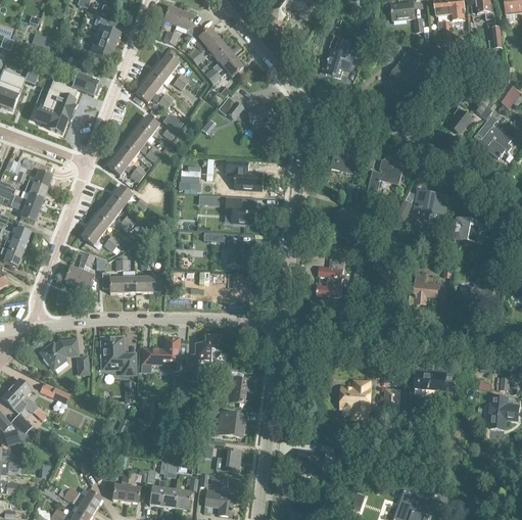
[(279,0),(272,9),(278,15),(279,15),(284,8),(299,11),(298,13),(299,13),(300,15),(302,17),(305,17),(307,16),(310,15),(319,2),(307,0),(279,0)]
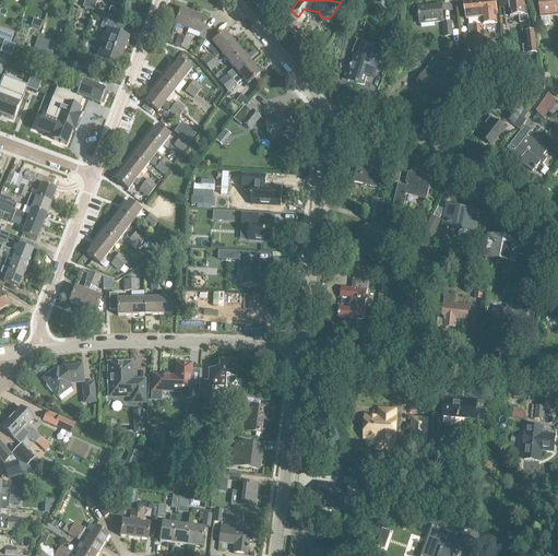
[(482,15),(479,0),(464,0),(466,16),(482,15)]
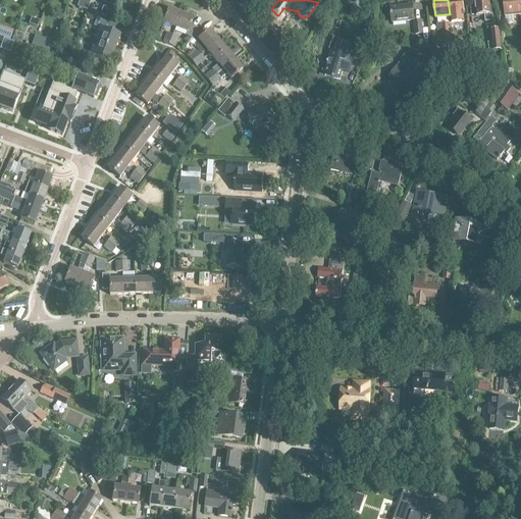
[(448,0),(450,14),(449,14),(450,20),(464,19),(462,0),(448,0)]
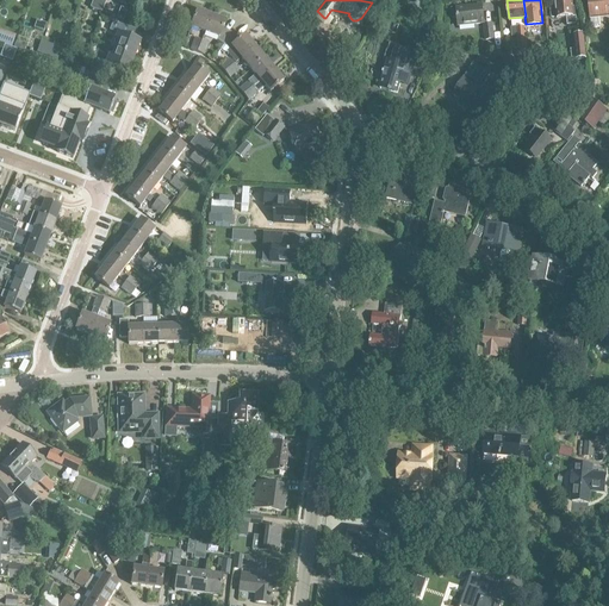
[(554,0),(555,6),(554,6),(548,7),(550,11),(555,10),(555,16),(565,14),(566,23),(576,23),(573,4),(571,5),(570,0),(554,0)]
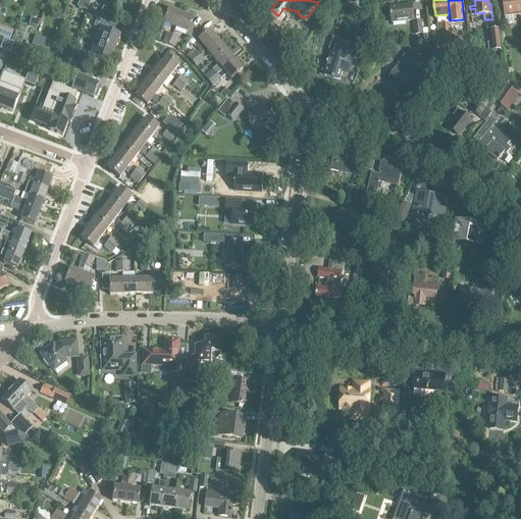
[(502,0),(504,12),(520,9),(520,0),(502,0)]
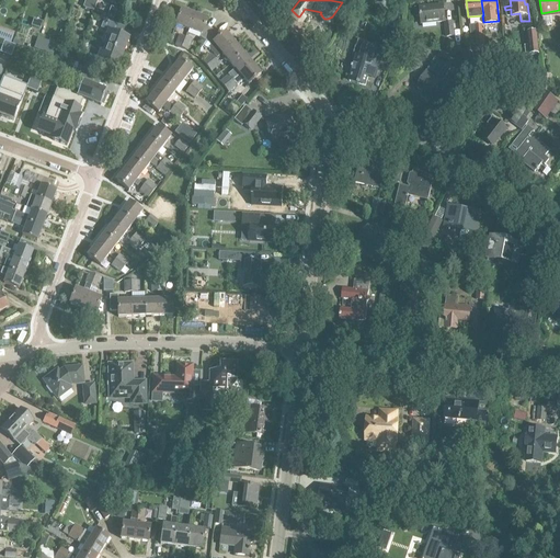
[(419,6),(414,6),(415,14),(420,14),(420,22),(445,19),(443,2),(419,6)]
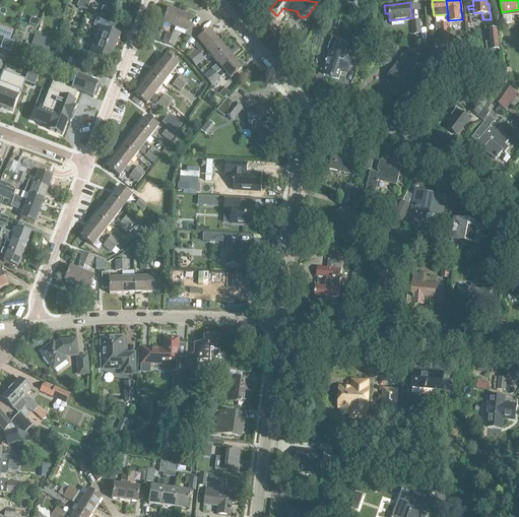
[(174,25),(179,11),(167,7),(161,21),(174,25)]
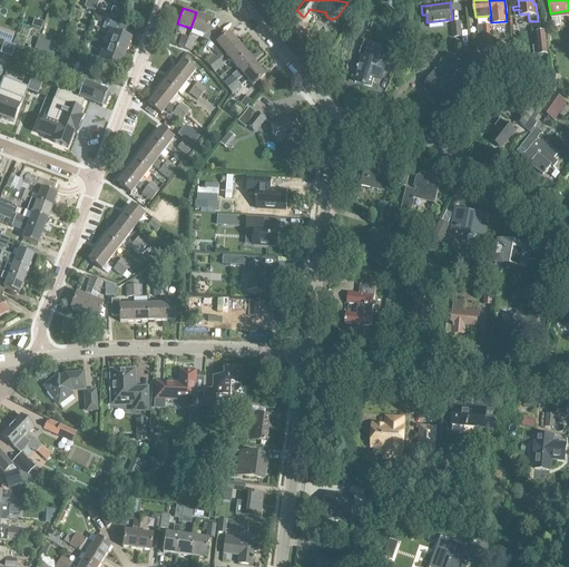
[(209,18),(196,12),(190,28),(203,33),(202,35),(207,39),(215,28),(207,22),(209,18)]
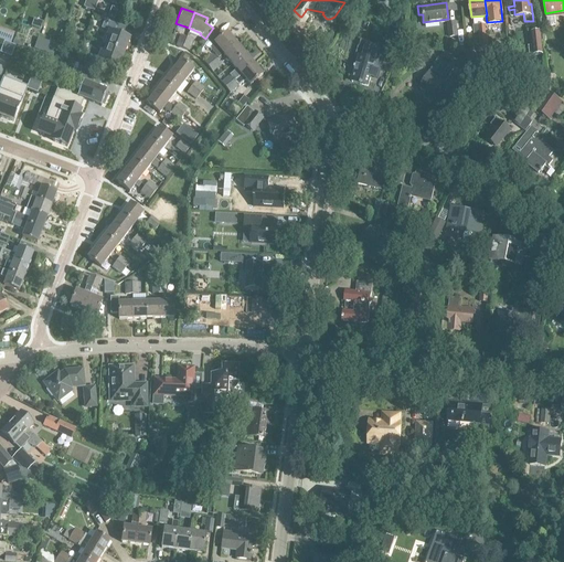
[(42,20),(33,17),(31,23),(40,27),(42,20)]
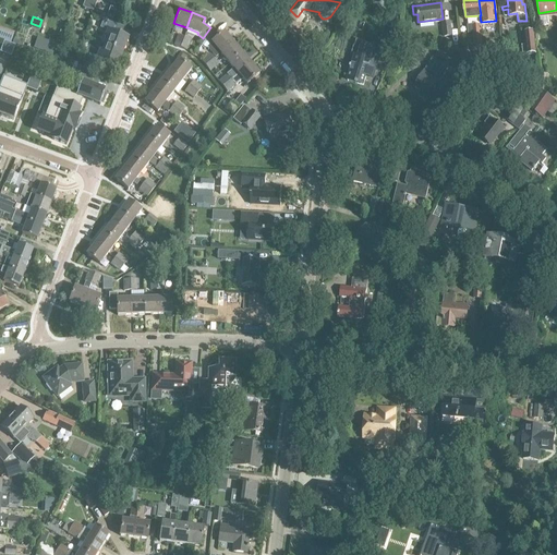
[(123,24),(101,17),(99,25),(106,27),(107,28),(105,34),(108,35),(105,44),(121,50),(126,36),(120,33),(123,24)]
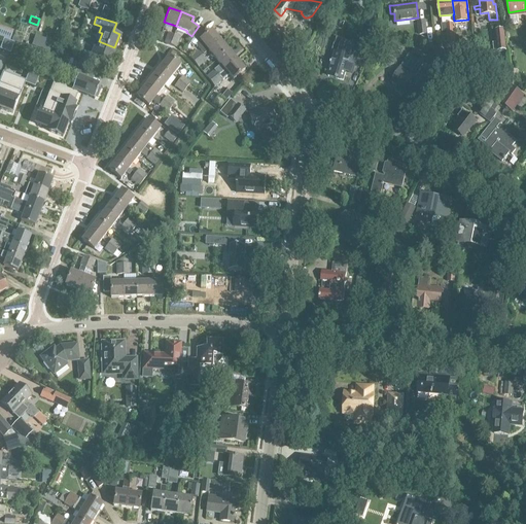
[(416,20),(418,33),(426,32),(425,19),(416,20)]
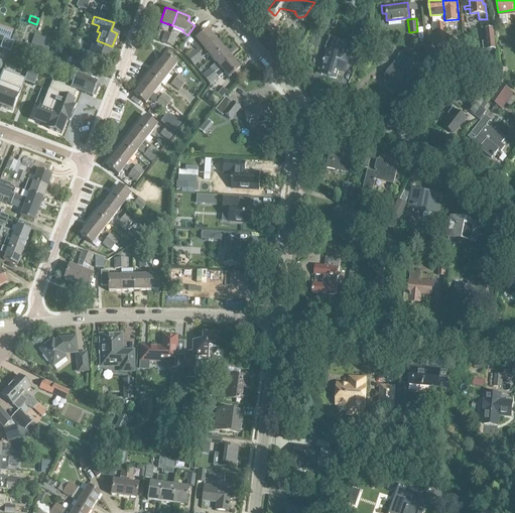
[(446,44),(443,19),(431,21),(432,29),(435,29),(436,39),(435,39),(436,45),(446,44)]
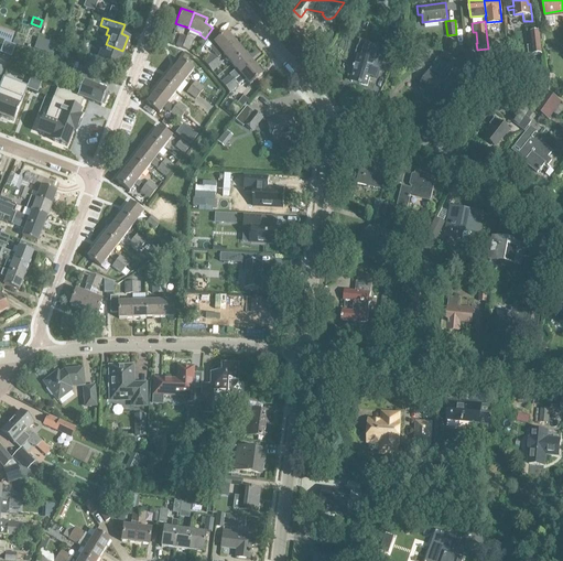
[(213,28),(205,39),(212,43),(208,45),(216,55),(222,51),(234,41),(225,30),(222,34),(213,28)]
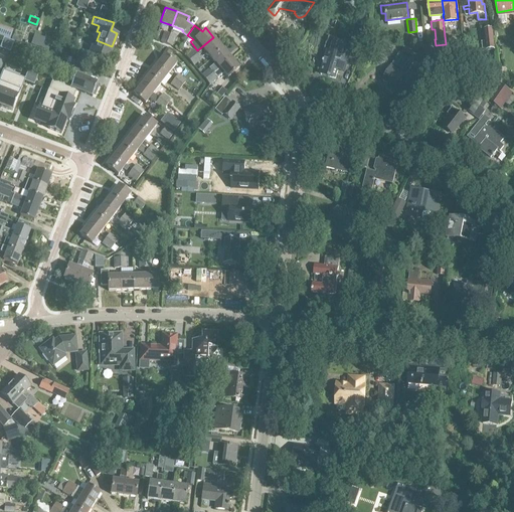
[(165,41),(169,32),(164,30),(160,39),(165,41)]
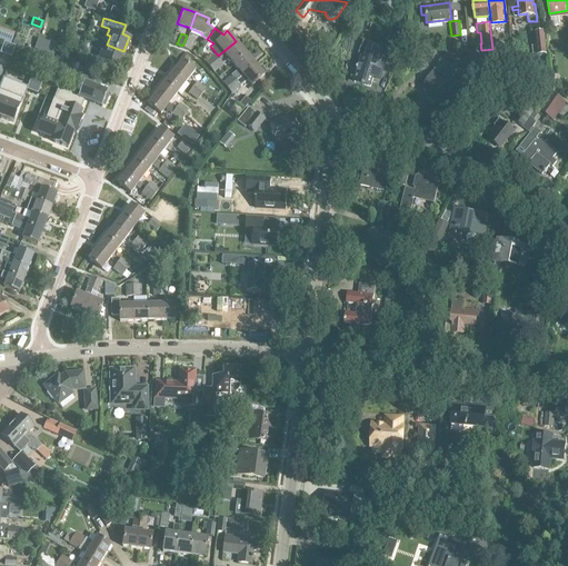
[(544,33),(534,33),(535,47),(531,47),(531,56),(537,56),(537,58),(547,57),(544,33)]
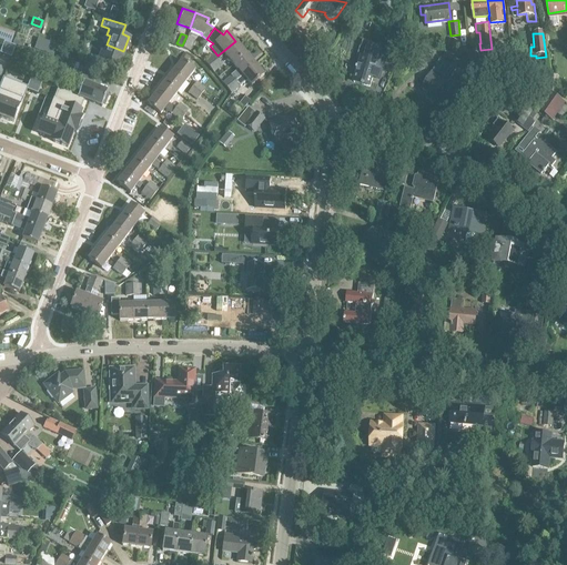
[(37,36),(33,47),(48,51),(52,53),(57,43),(37,36)]
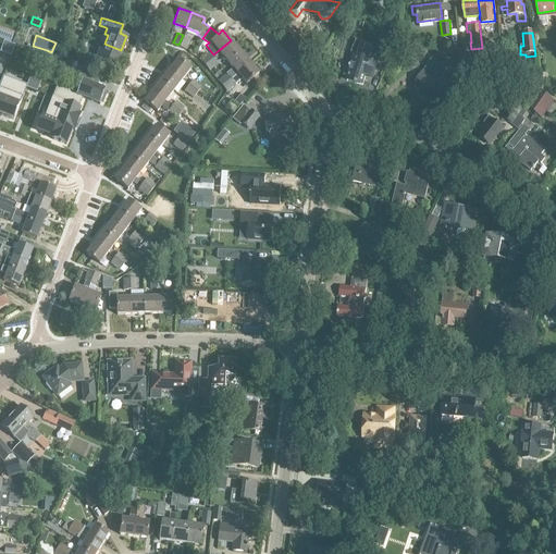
[(189,37),(183,35),(178,45),(185,48),(189,37)]
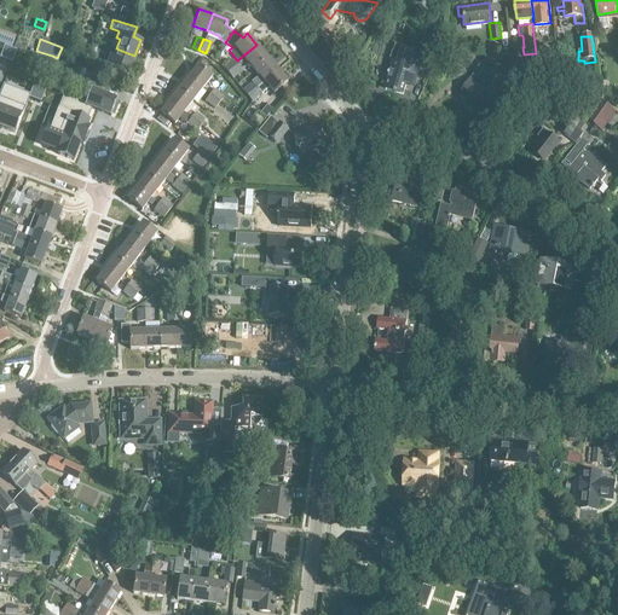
[(4,42),(0,51),(0,54),(11,59),(16,47),(11,45),(4,42)]
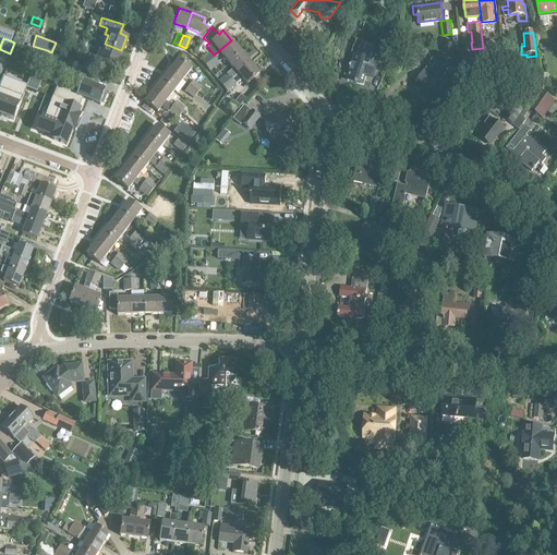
[(390,41),(382,39),(376,56),(386,59),(390,41)]
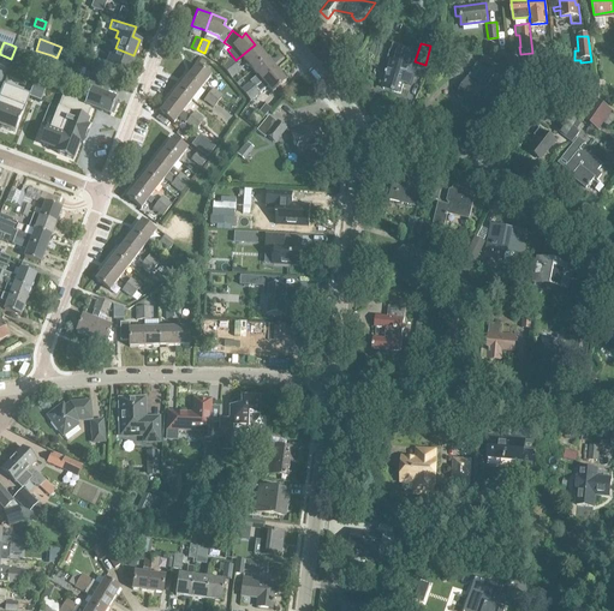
[(443,43),(440,52),(449,57),(453,48),(443,43)]
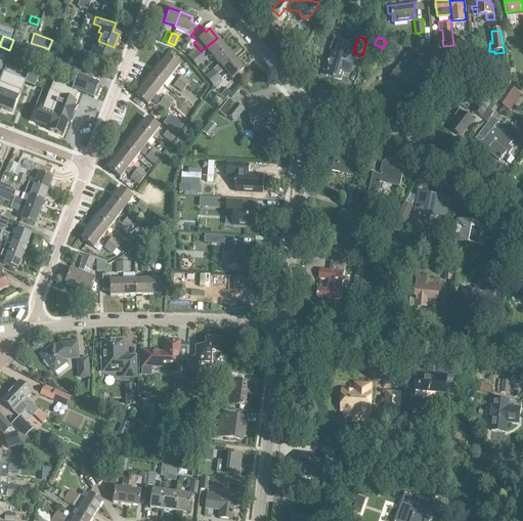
[(225,47),(217,38),(206,47),(214,57),(225,47)]
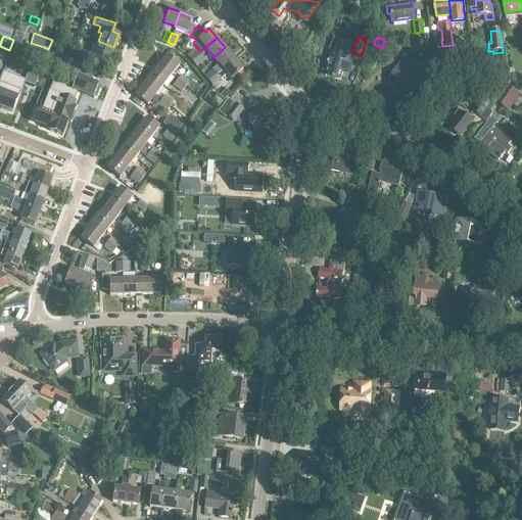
[(83,49),(80,57),(88,61),(99,65),(102,57),(108,60),(113,47),(98,41),(95,48),(92,47),(90,52),(83,49)]
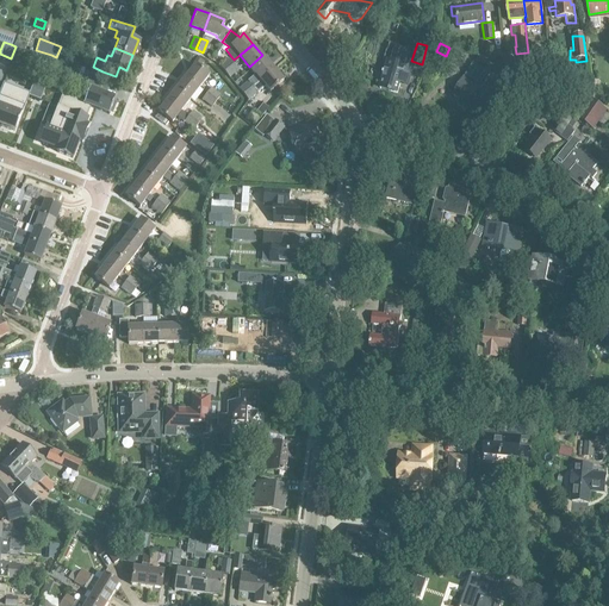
[(393,48),(391,58),(386,57),(378,86),(397,91),(401,76),(408,79),(412,62),(410,61),(412,52),(393,48)]
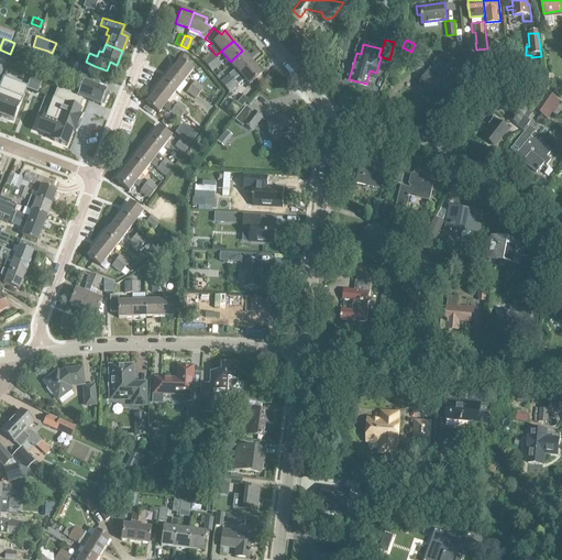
[(234,67),(228,73),(232,78),(239,73),(252,62),(242,51),(230,62),(234,67)]
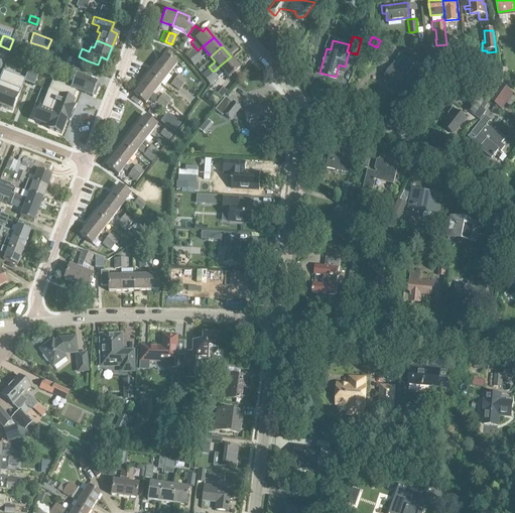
[(189,58),(198,52),(194,47),(185,53),(189,58)]
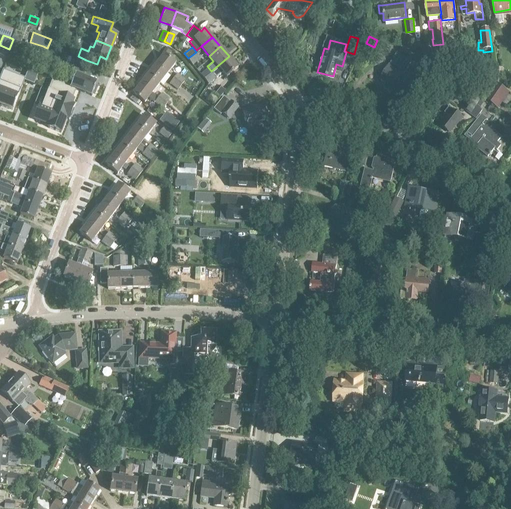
[(396,50),(379,77),(393,87),(403,72),(411,60),(396,50)]
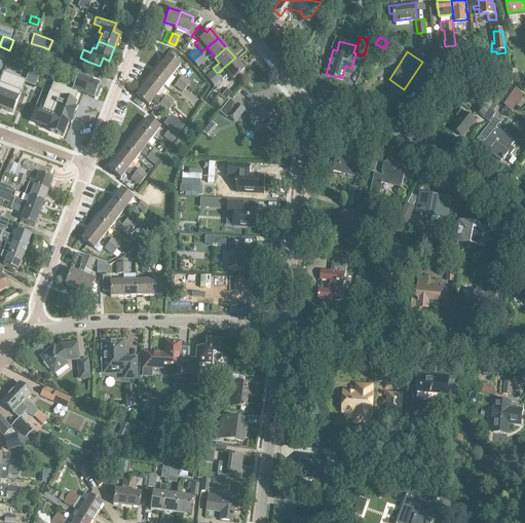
[(204,58),(201,53),(193,60),(197,65),(204,58)]
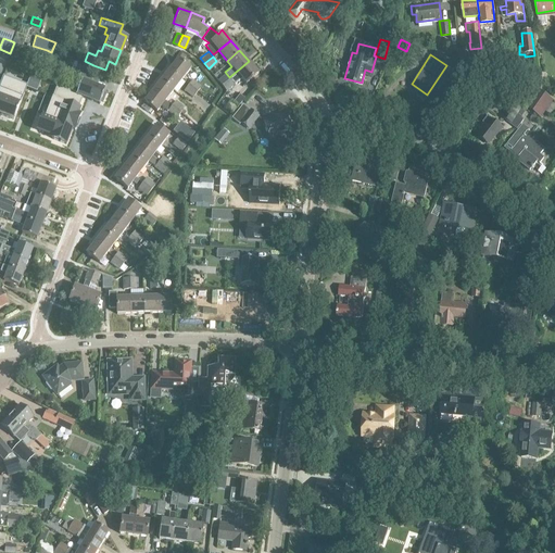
[(176,58),(168,67),(181,78),(189,67),(176,58)]
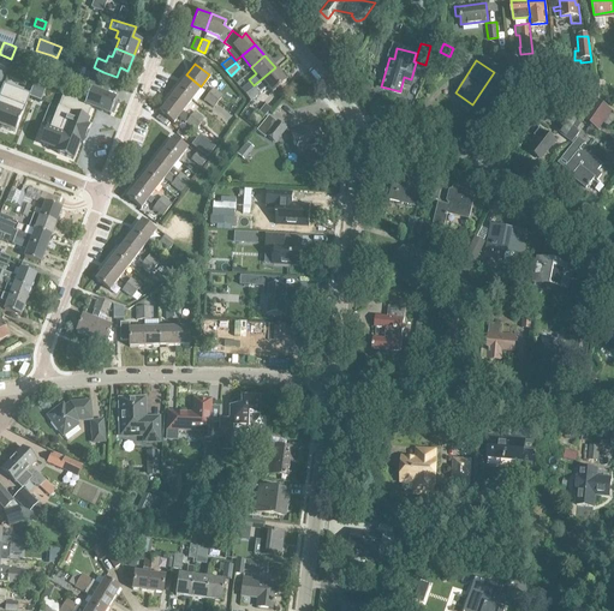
[(261,79),(254,85),(258,91),(267,85),(270,90),(285,79),(275,67),(261,79)]
